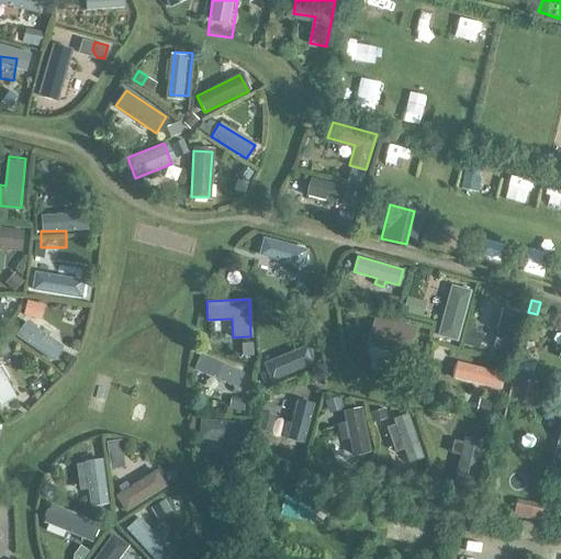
[(38,333),(43,319),(25,313),(21,327),(38,333)]
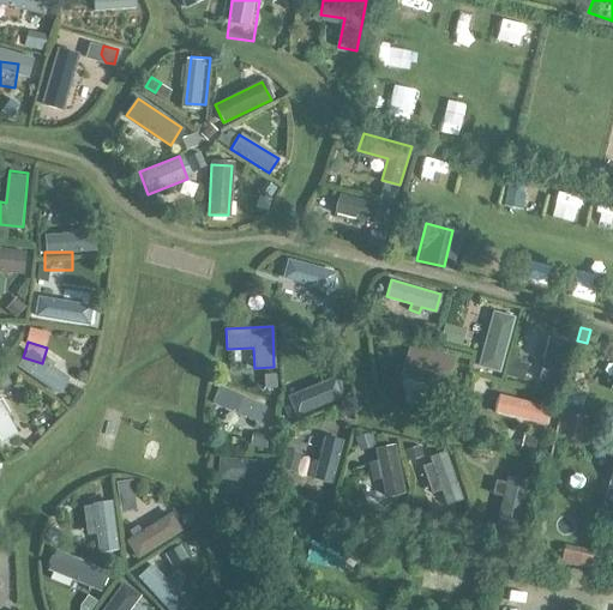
[(403,374),(450,385),(457,352),(412,342),(403,374)]
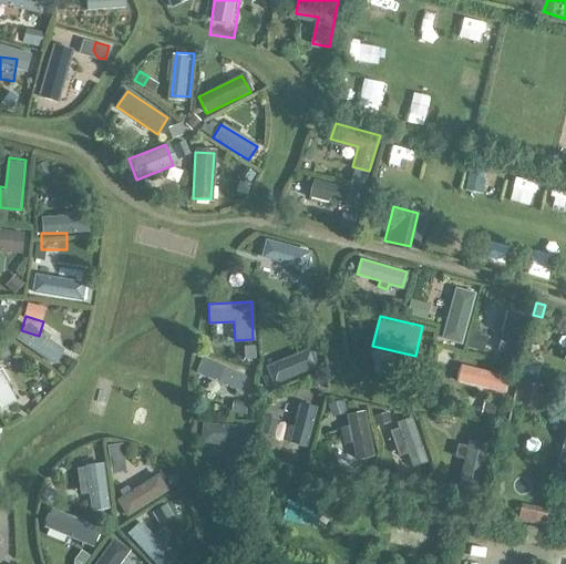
[(31,334),(17,346),(49,383),(63,371),(31,334)]
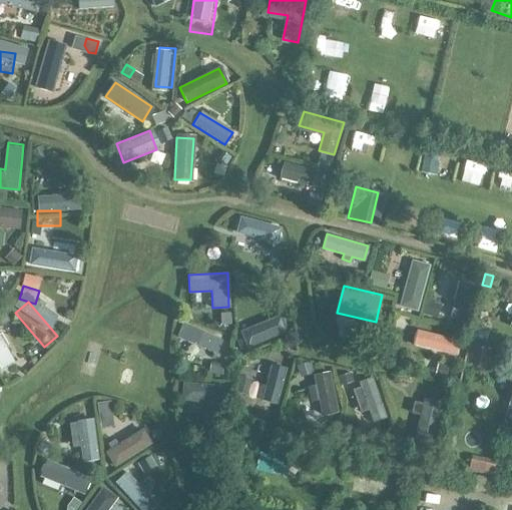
[(332,317),(331,348),(357,349),(357,318),(332,317)]
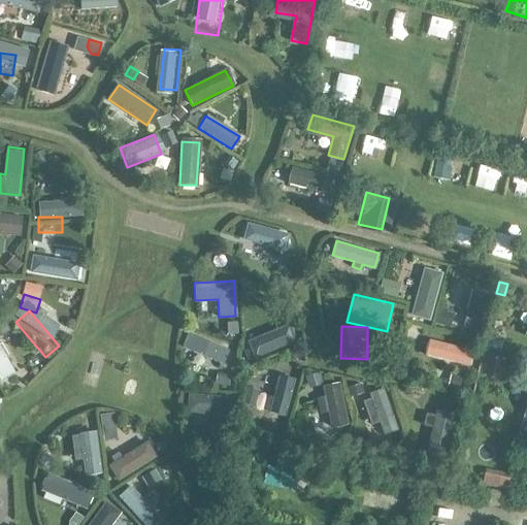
[(186,346),(176,366),(217,384),(225,363),(186,346)]
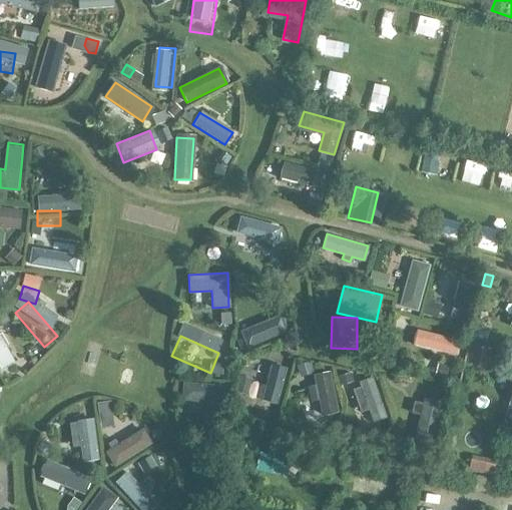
[(441,356),(445,344),(417,337),(414,349),(441,356)]
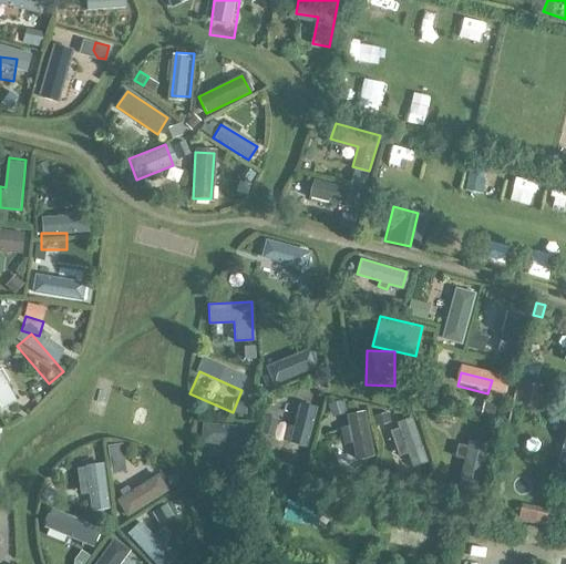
[(536,403),(542,383),(523,379),(517,399),(536,403)]
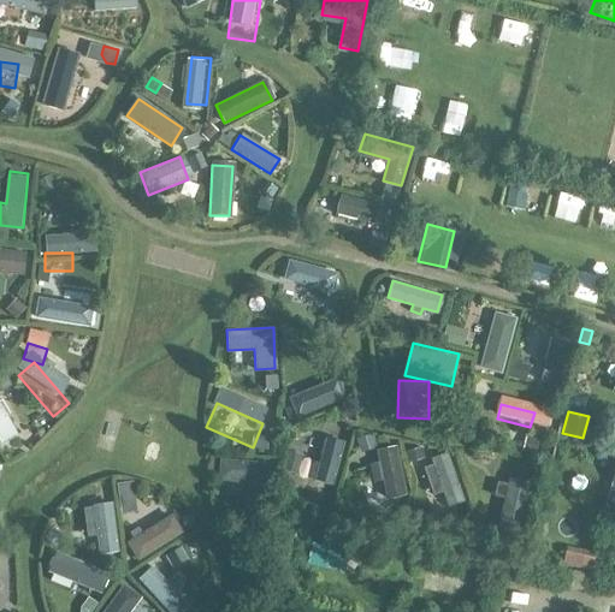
[(313,461),(308,477),(331,483),(343,441),(325,437),(318,462),(313,461)]
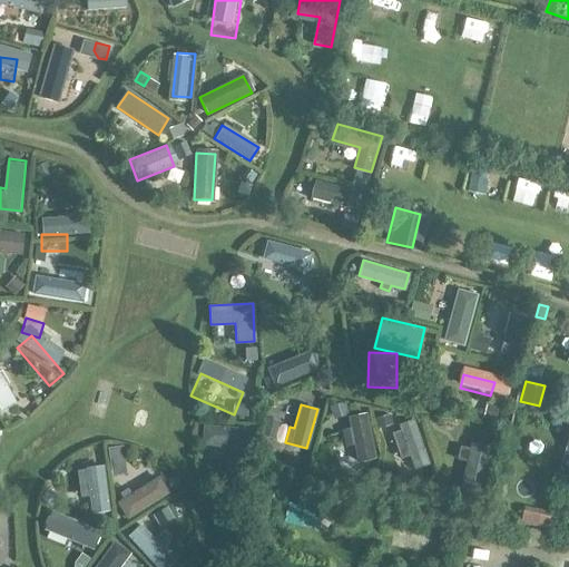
[(350,413),(352,424),(341,427),(345,446),(356,443),(360,458),(379,453),(369,409),(350,413)]
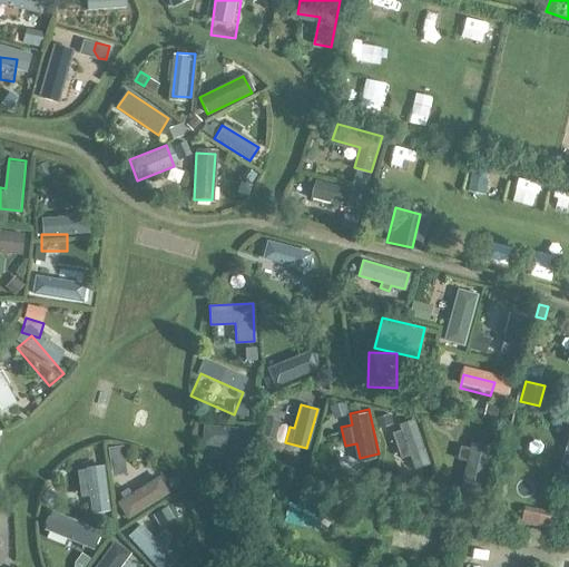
[(400,429),(391,432),(401,457),(409,455),(414,469),(430,463),(413,418),(398,423),(400,429)]
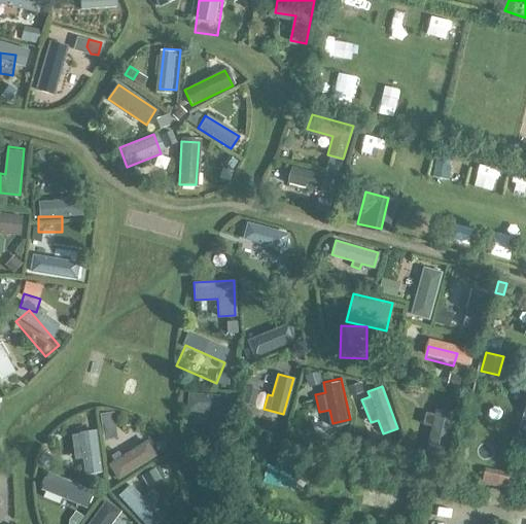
[(233,394),(189,390),(187,409),(213,411),(211,428),(230,430),(233,394)]
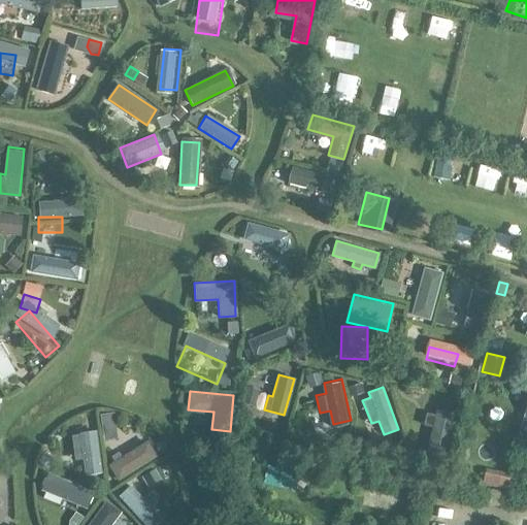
[(526,398),(523,413),(518,434),(524,436),(526,436),(526,398)]
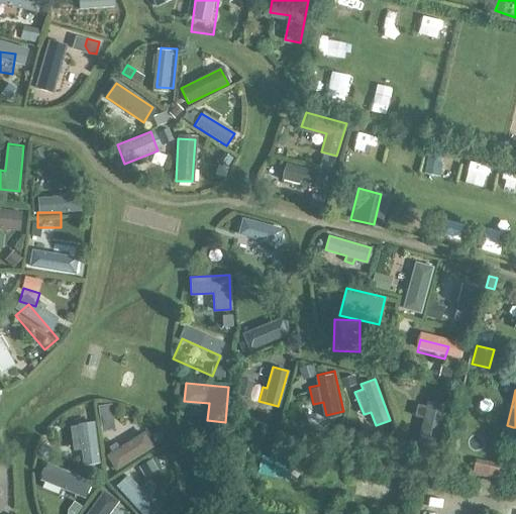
[(428,398),(427,404),(417,402),(414,415),(424,417),(417,445),(436,449),(447,402),(428,398)]
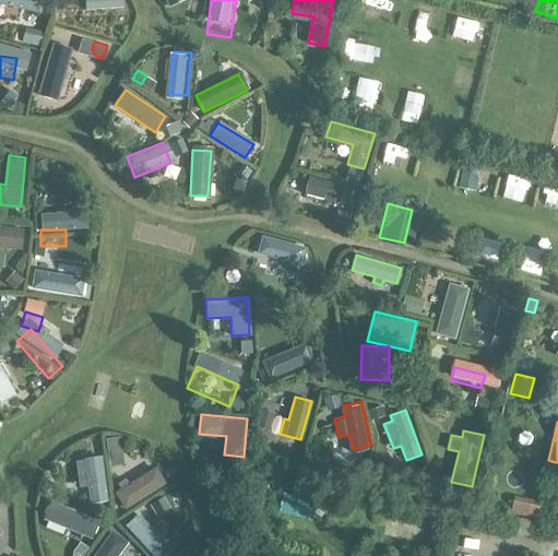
[(284,492),(280,510),(312,519),(317,499),(284,492)]
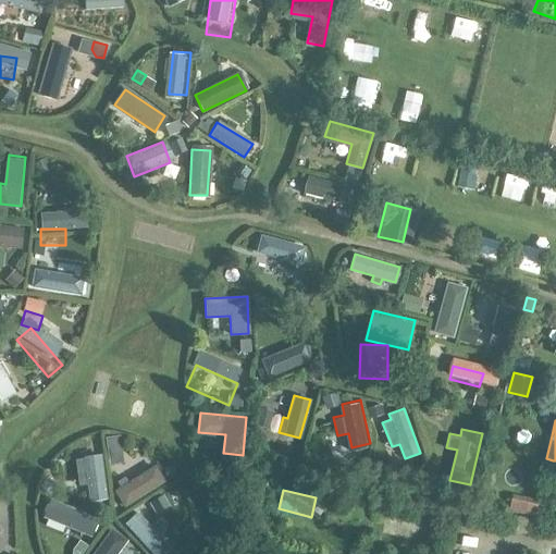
[(536,497),(510,492),(507,509),(532,515),(536,497)]
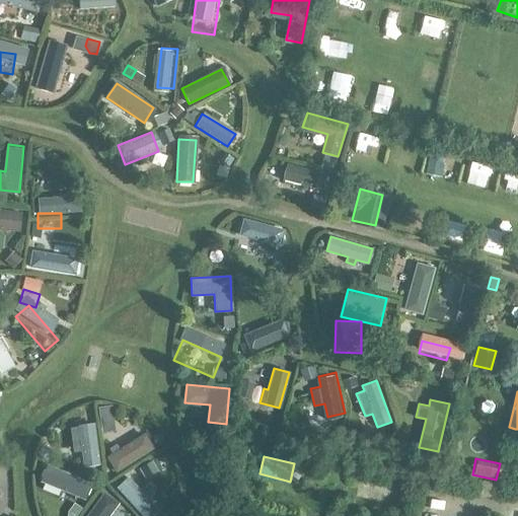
[(418,466),(415,478),(425,481),(428,468),(418,466)]
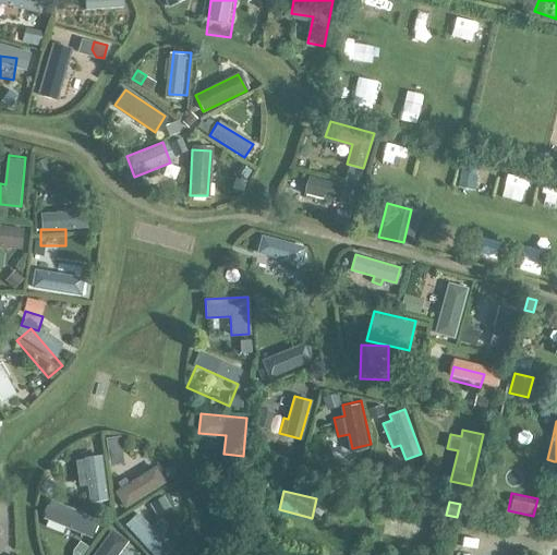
[(79,544),(84,527),(45,514),(39,530),(79,544)]
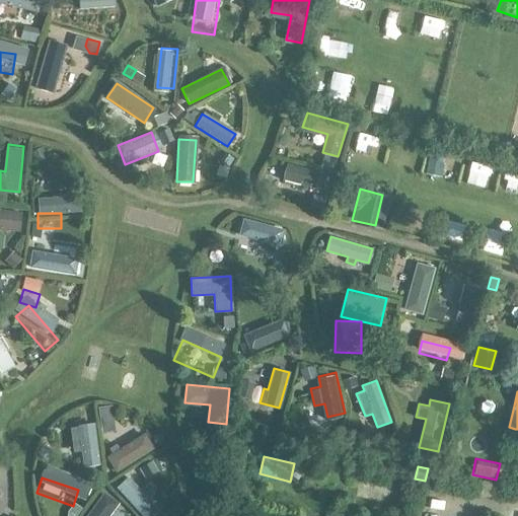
[(472,478),(469,494),(481,496),(484,481),(472,478)]
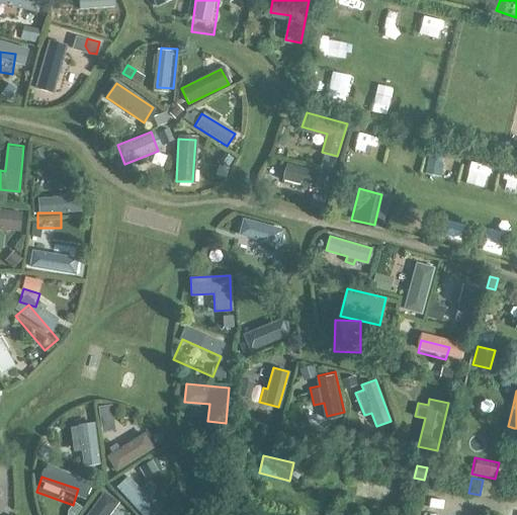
[(156,514),(123,484),(110,498),(128,514),(156,514)]
